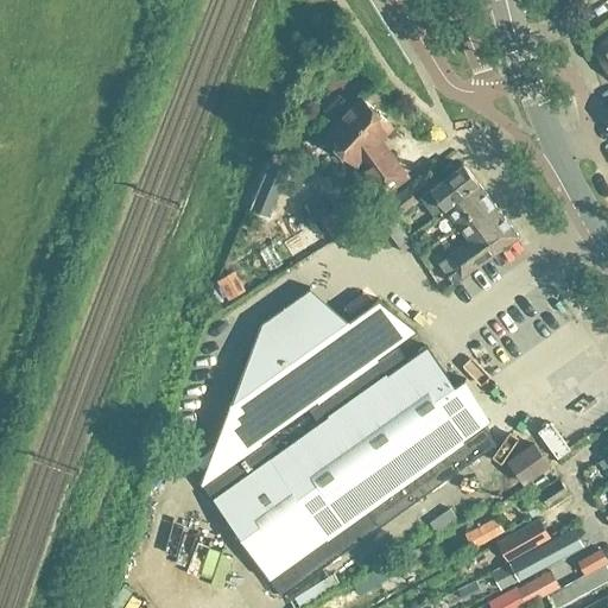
[(607,69),(607,40),(595,51),(607,69)]
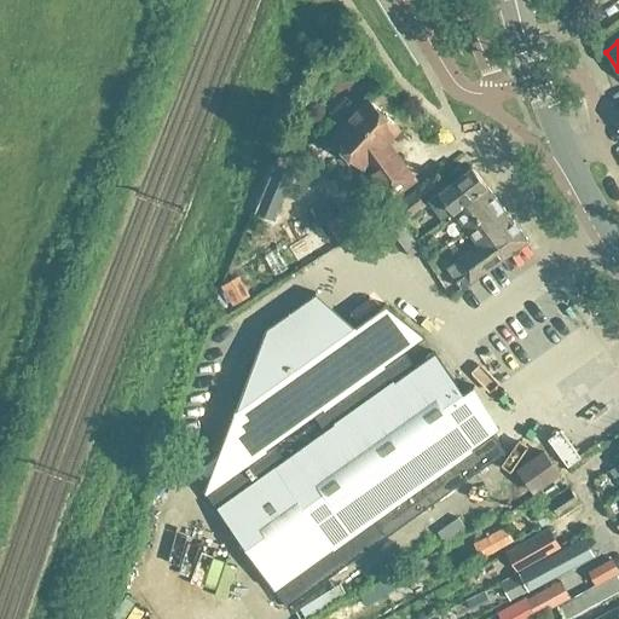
[(387,142),(399,127),(369,99),(333,139),(363,167),(368,162),(392,195),(416,178),(405,165),(404,166),(387,142)]
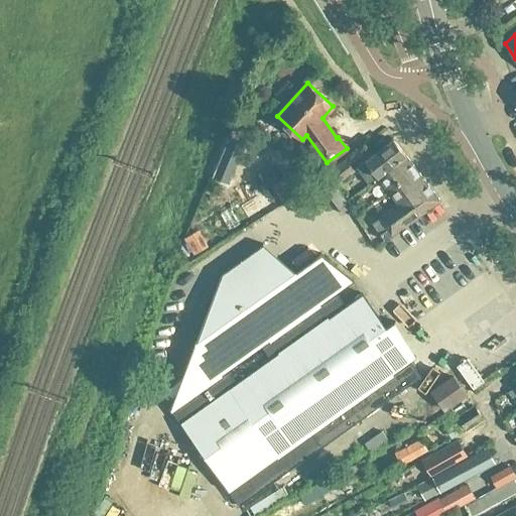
[(382,180),(409,159),(394,139),(357,167),(369,183),(379,176),(382,180)]
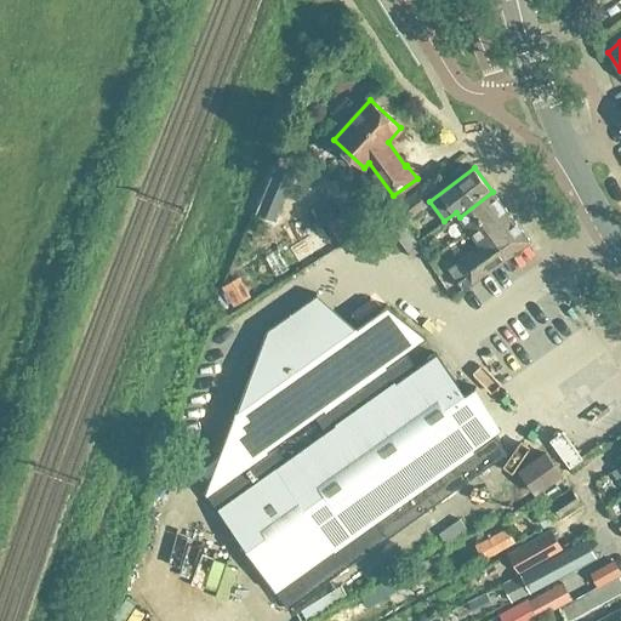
[(477,241),(511,216),(493,192),(460,217),(477,241)]
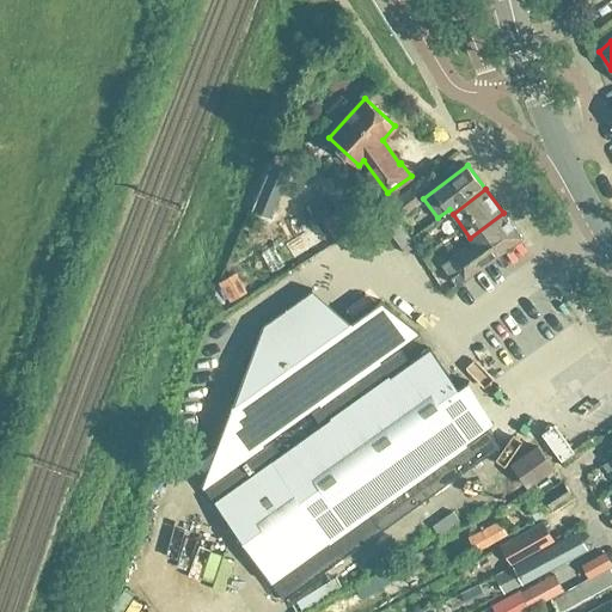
[(390,208),(401,222),(422,206),(411,191),(390,208)]
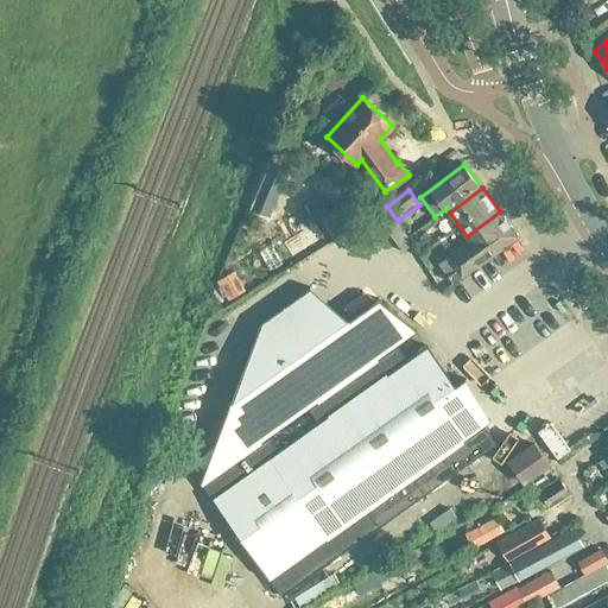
[(331,238),(363,217),(354,202),(334,214),(323,198),(311,206),(331,238)]
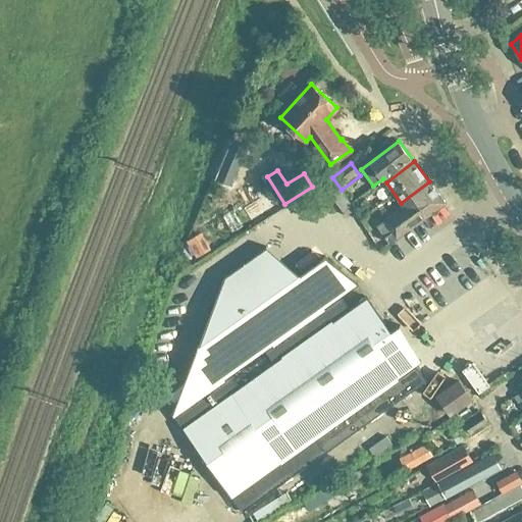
[(388,244),(442,204),(446,202),(429,181),(401,203),(404,206),(384,220),(383,221),(377,226),(384,237),(388,244)]
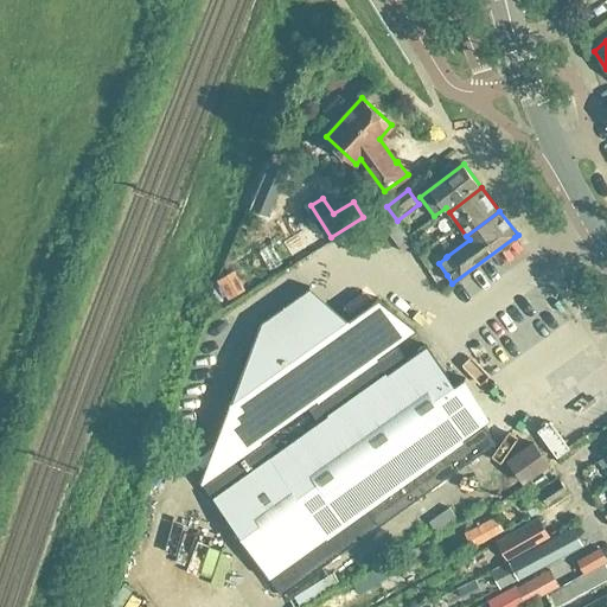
[(396,224),(387,231),(401,250),(410,244),(396,224)]
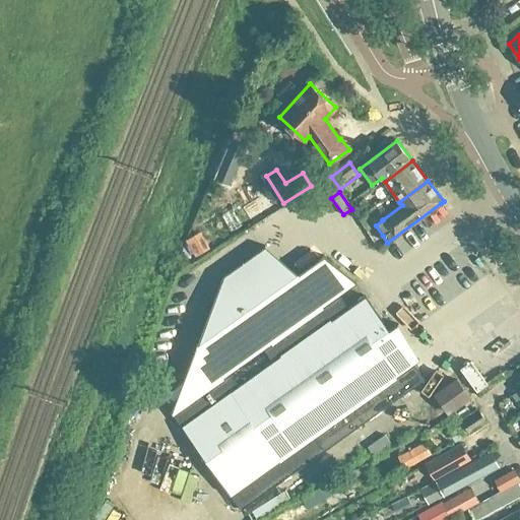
[(299,273),(266,246),(265,245),(222,275),(172,412),(241,510),(425,379),(416,368),(423,364),(419,360),(398,323),(389,329),(385,323),(366,296),(348,307),(340,295),(356,282),(324,255),(299,273)]
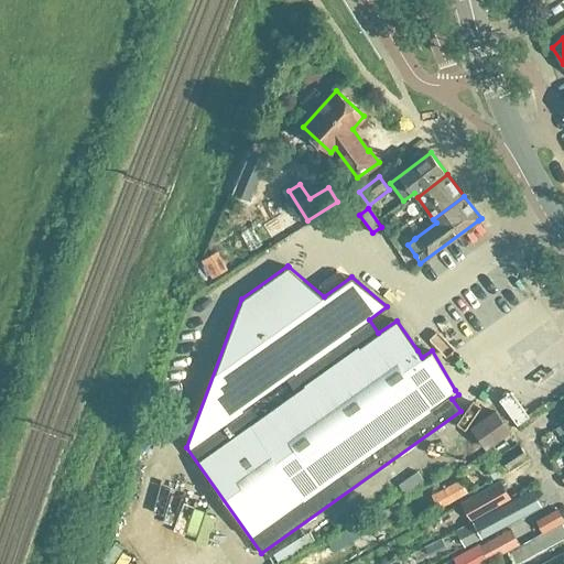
[(499,399),(518,424),(529,416),(510,391),(499,399)]
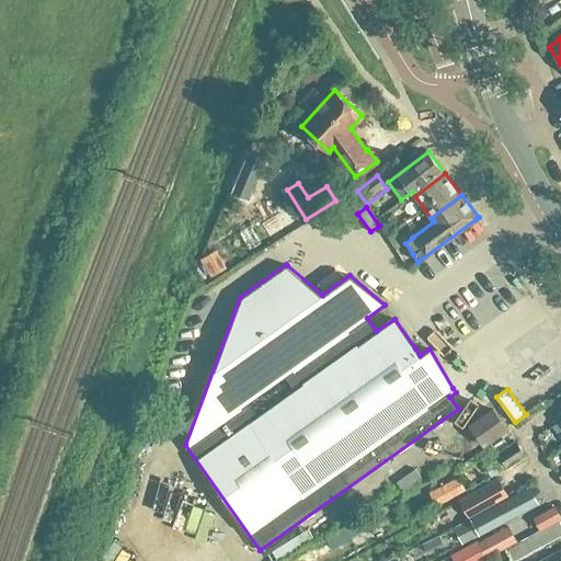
[(507,428),(493,410),(471,426),(484,445),(507,428)]
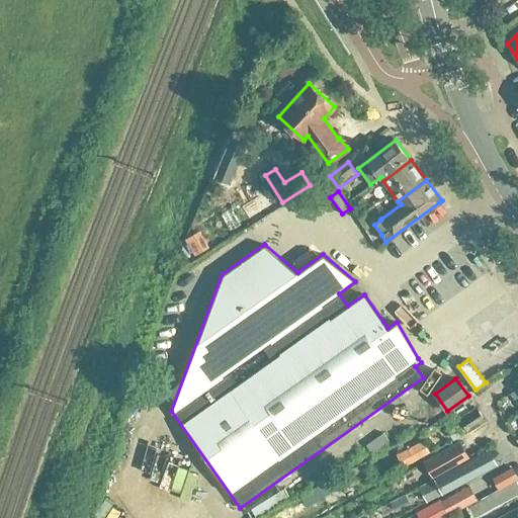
[(441,419),(455,440),(467,432),(468,432),(486,421),(477,406),(458,418),(454,410),(441,419)]
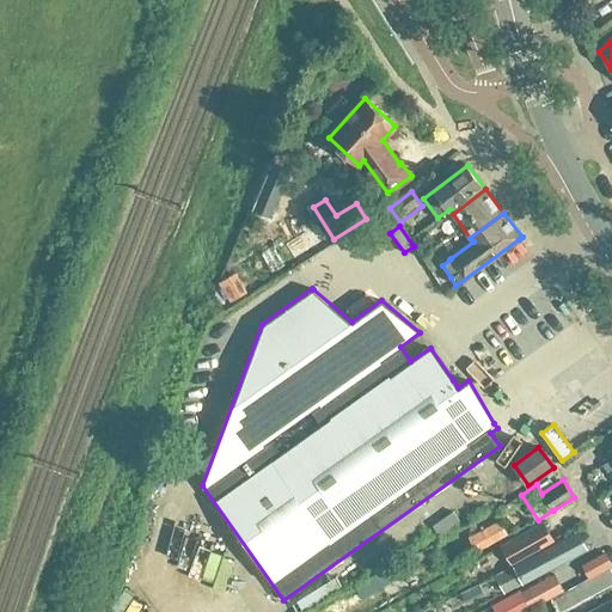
[(509,483),(478,501),(484,513),(516,495),(509,483)]
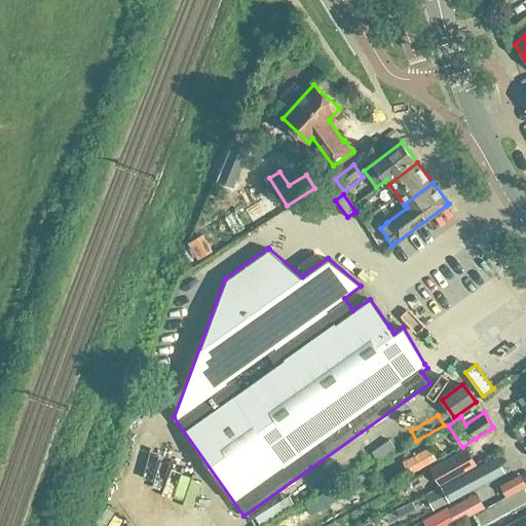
[(430,446),(414,455),(421,468),(437,459),(430,446)]
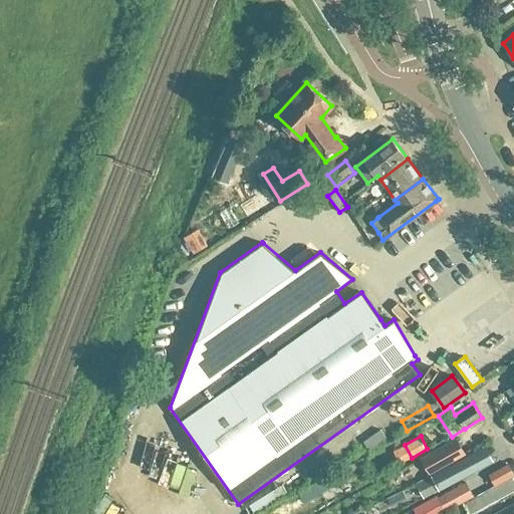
[(453,440),(421,458),(431,475),(462,458),(453,440)]
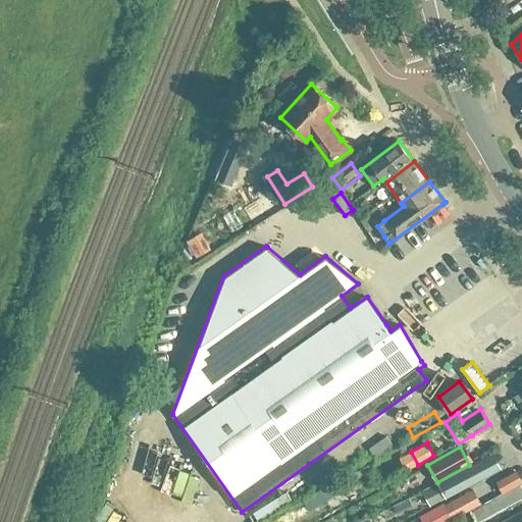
[(430,507),(480,480),(472,464),(469,465),(437,482),(421,490),(430,507)]
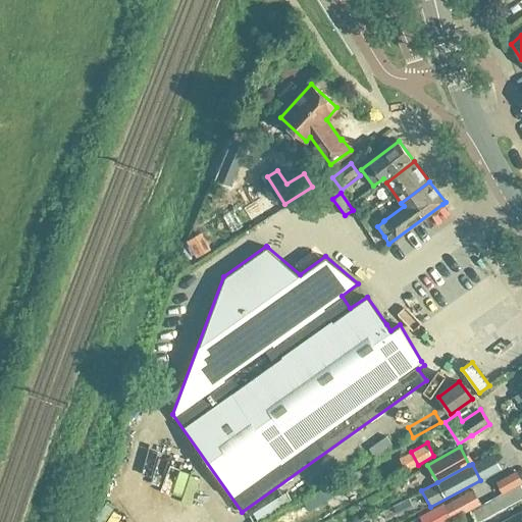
[(497,481),(503,492),(520,483),(521,482),(521,481),(516,471),(497,481)]
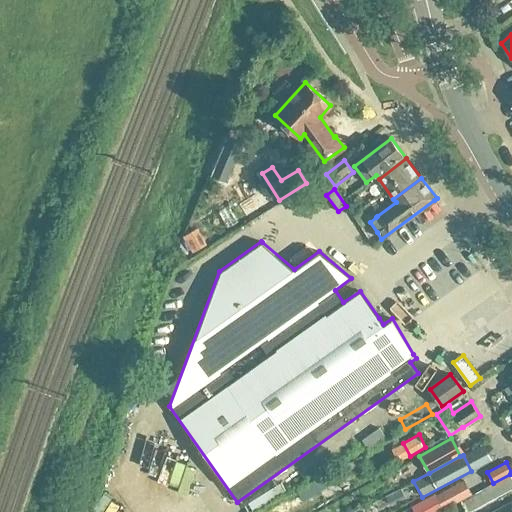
[(511,478),(510,474),(493,483),(461,500),(468,511),(511,488),(511,478)]
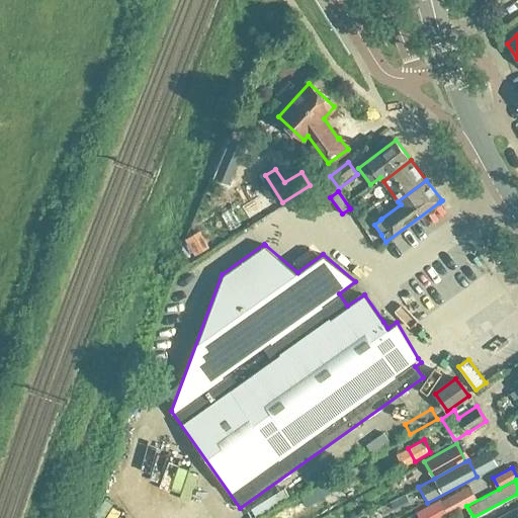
[(468,486),(432,506),(438,517),(443,517),(477,501),(468,486)]
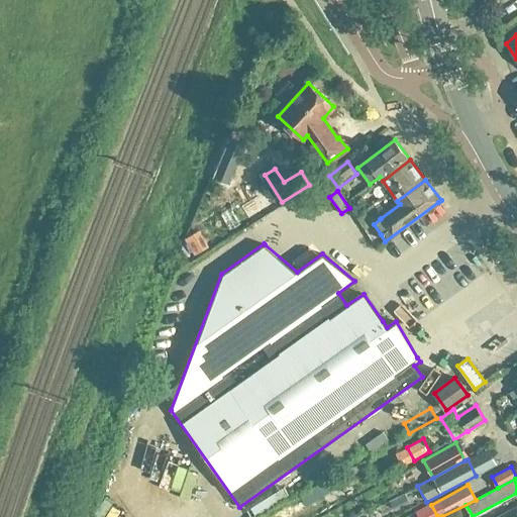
[(404,493),(390,500),(394,509),(408,501),(404,493)]
